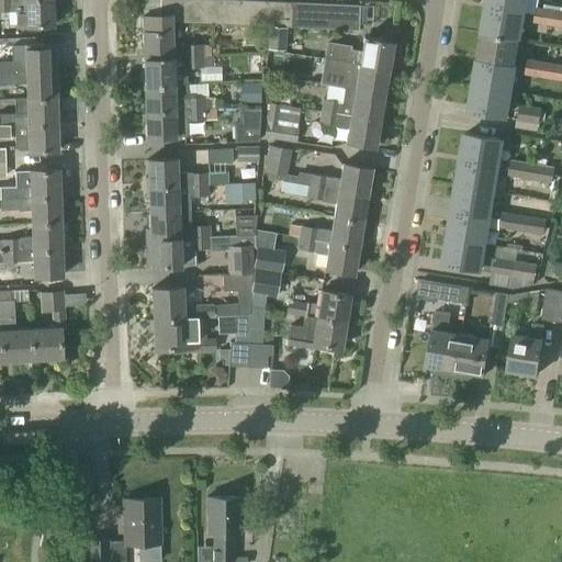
[(52,0),(0,0),(0,11),(10,12),(10,11),(14,11),(14,25),(54,24),(52,0)]
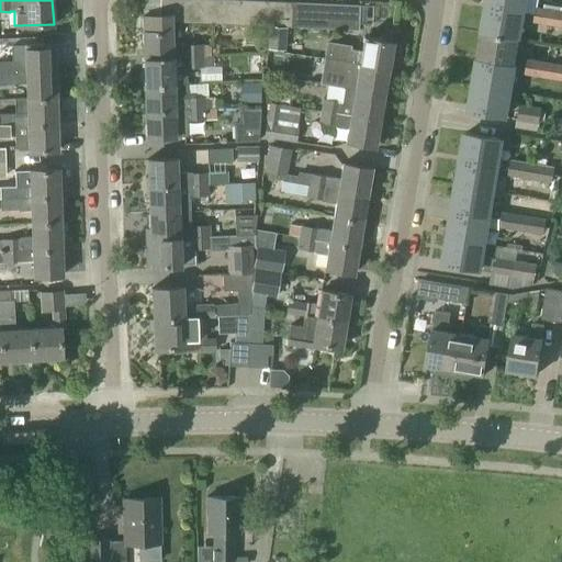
[(173,23),(173,0),(160,0),(160,22),(173,23)]
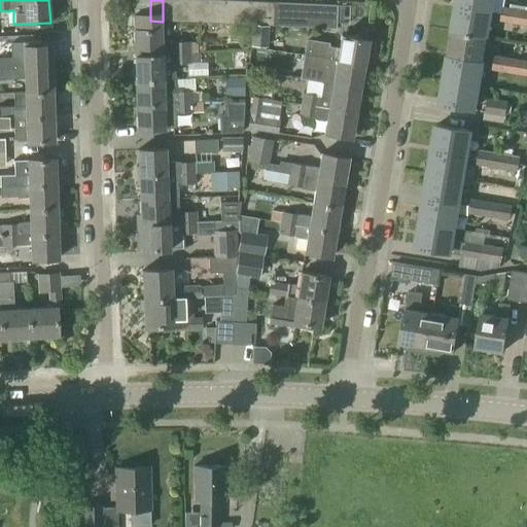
[(174,22),(175,0),(163,0),(163,22),(174,22)]
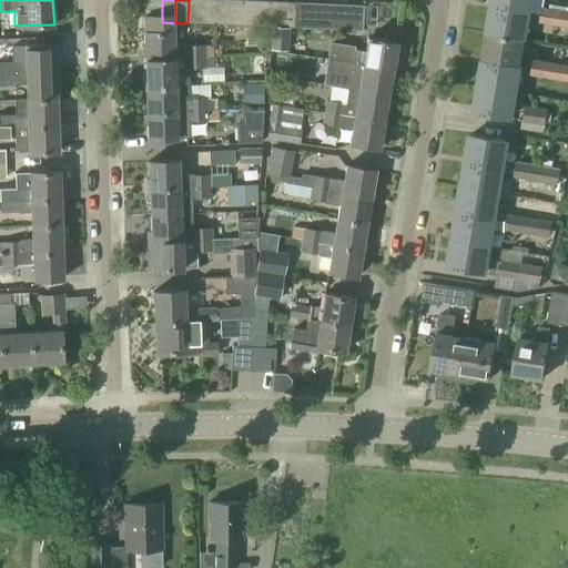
[(201,24),(202,0),(189,0),(188,23),(201,24)]
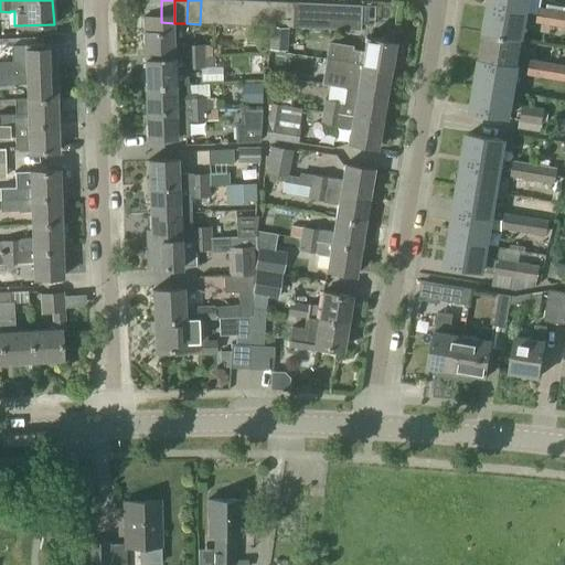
[(213,24),(214,0),(201,0),(200,24),(213,24)]
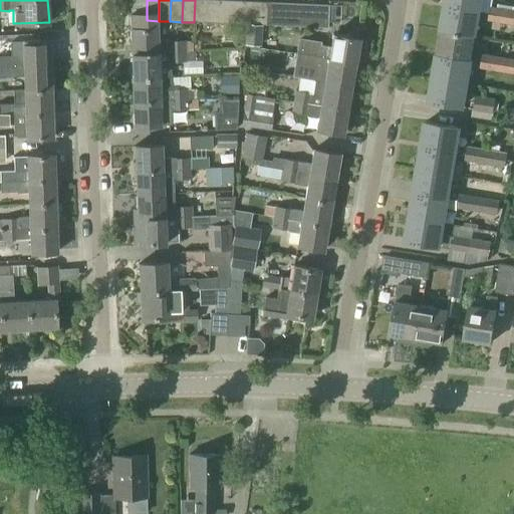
[(206,23),(207,0),(195,0),(194,22),(206,23)]
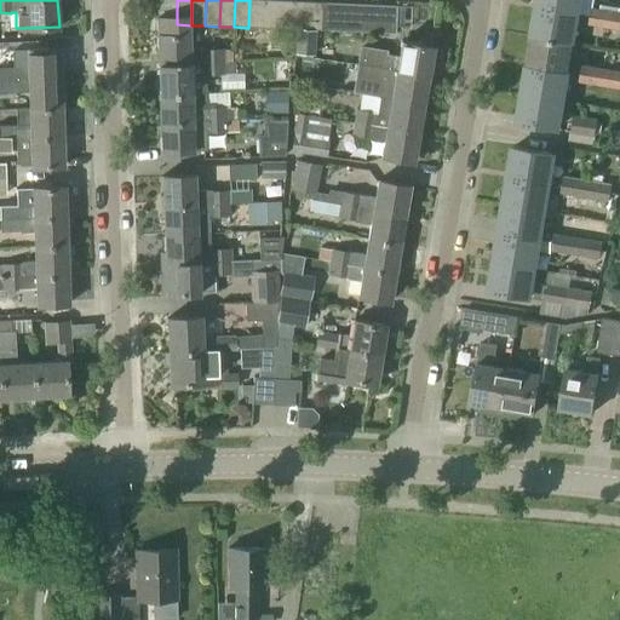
[(264,29),(265,1),(251,0),(250,0),(248,28),(264,29)]
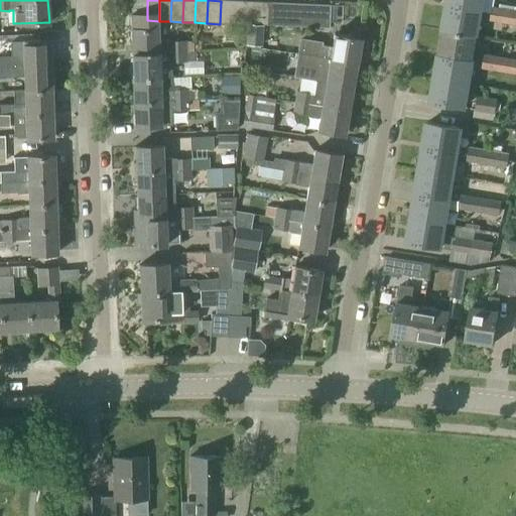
[(479,12),(480,0),(447,0),(447,6),(479,12)]
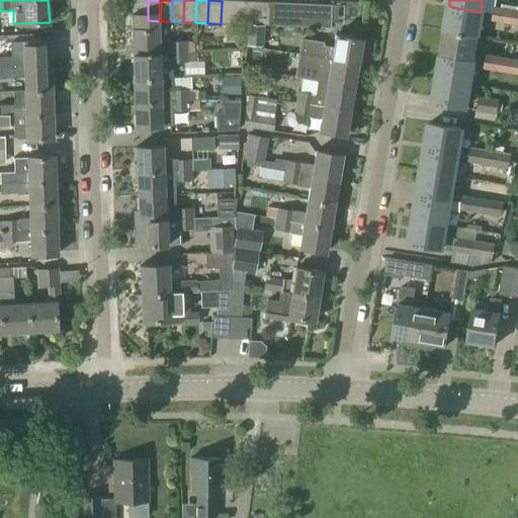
[(233,24),(234,1),(222,1),(221,24),(233,24)]
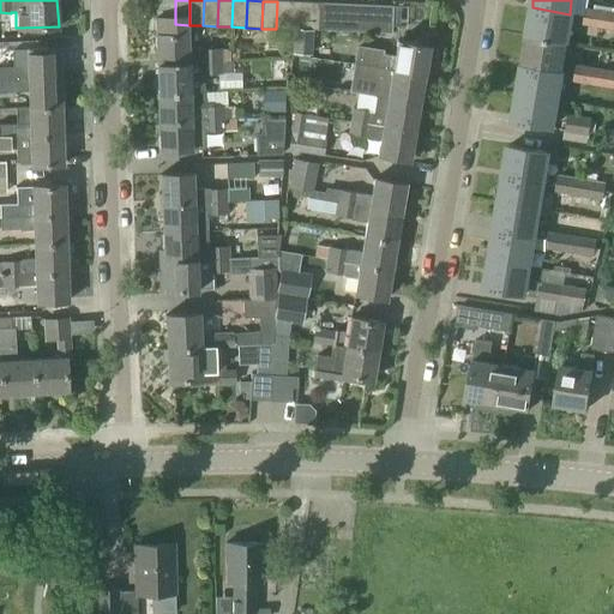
[(290,30),(292,2),(277,1),(276,29),(290,30)]
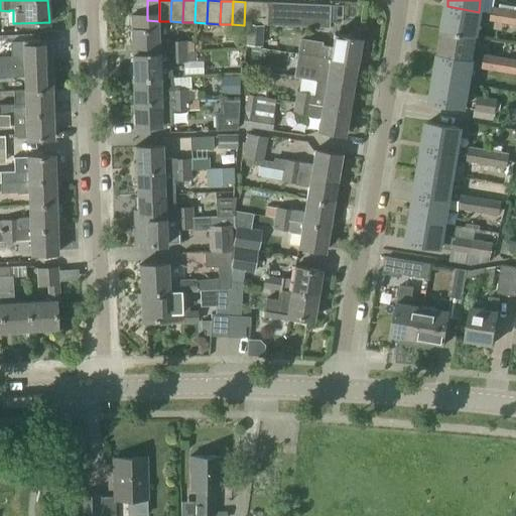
[(256,25),(257,2),(245,2),(244,25),(256,25)]
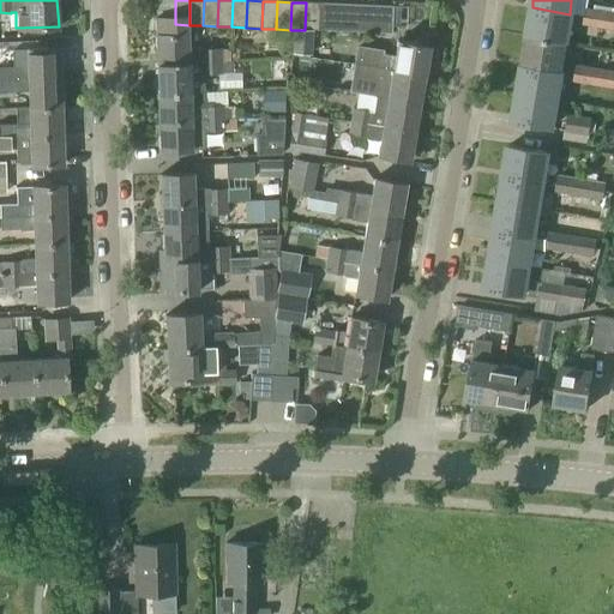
[(319,31),(320,4),(306,2),(305,30),(319,31)]
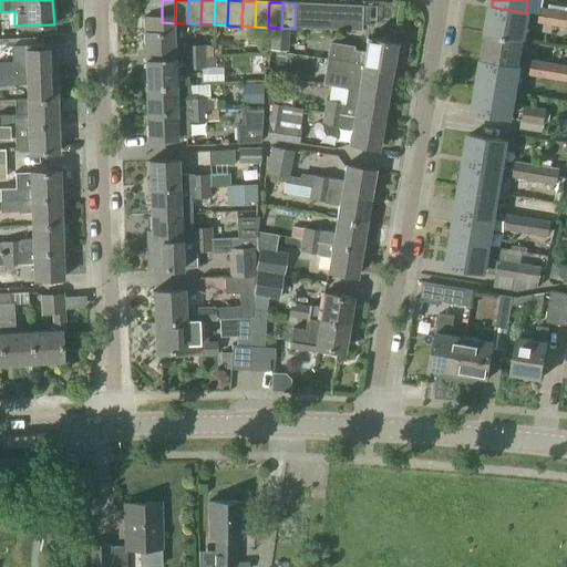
[(308,29),(309,3),(296,3),(295,29),(308,29)]
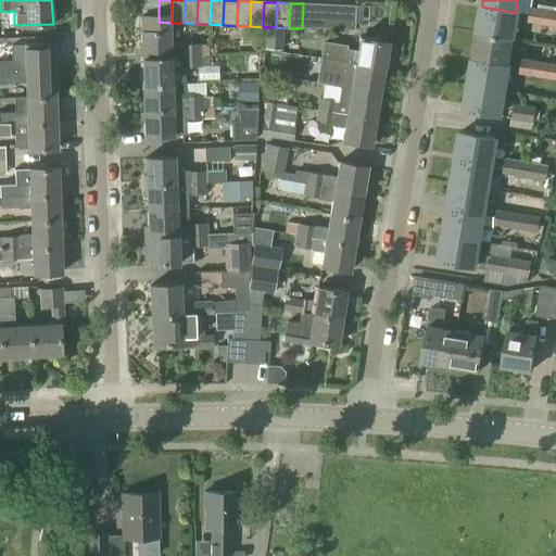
[(315,29),(316,4),(303,3),(302,28),(315,29)]
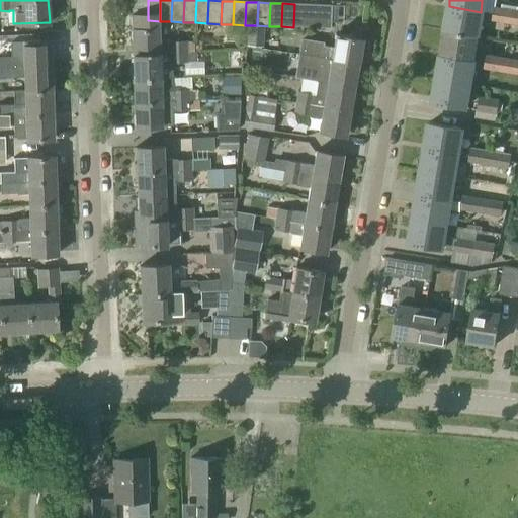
[(306,27),(307,4),(294,4),(293,27),(306,27)]
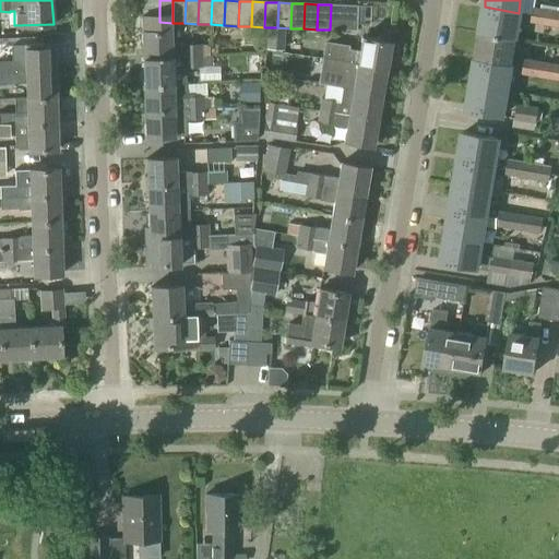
[(343,31),(344,6),(331,4),(330,30),(343,31)]
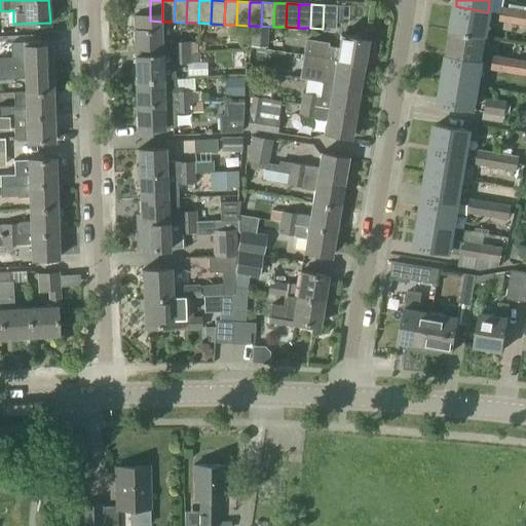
[(335,30),(336,6),(324,5),(323,29),(335,30)]
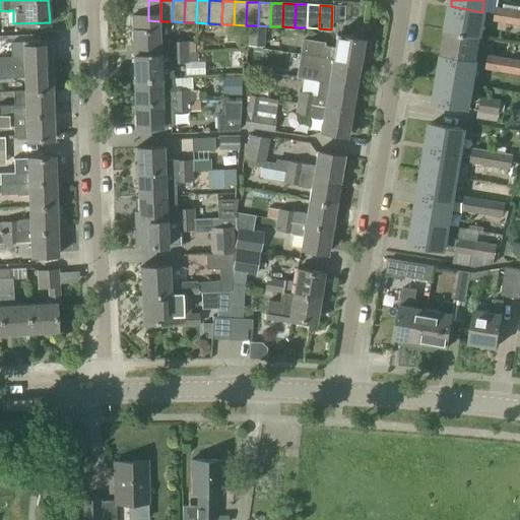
[(478,36),(482,12),(451,6),(447,30),(478,36)]
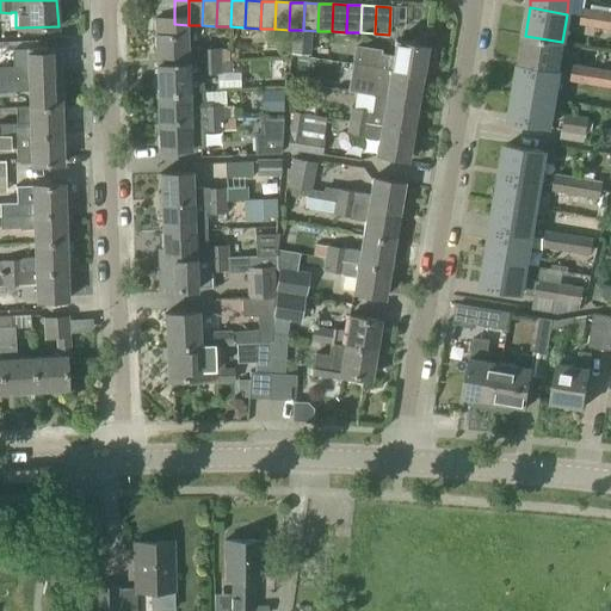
[(579,25),(605,29),(606,20),(603,20),(604,11),(582,7),(579,25)]
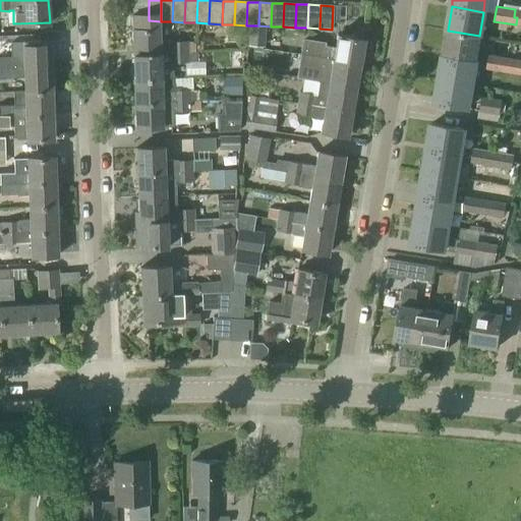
[(131,55),(195,52),(195,42),(188,42),(172,42),(172,41),(159,42),(159,29),(130,30),(131,55)]
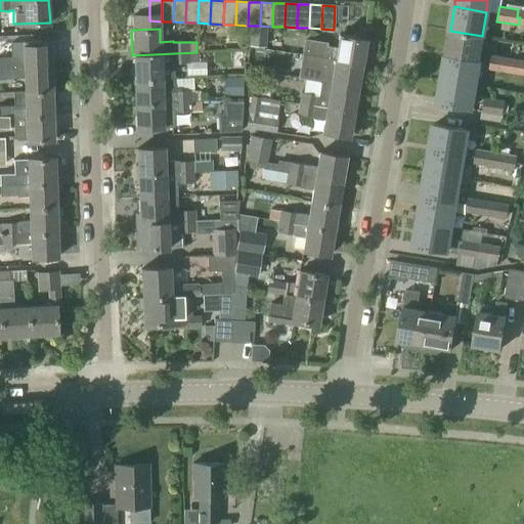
[(478,60),(482,36),(450,31),(446,55),(478,60)]
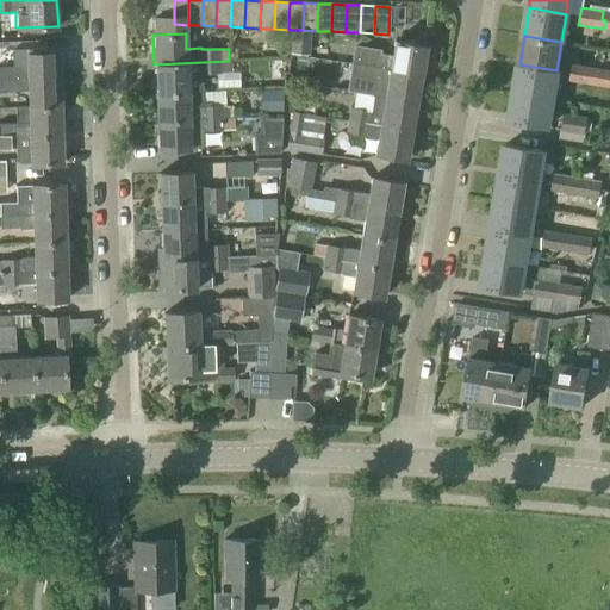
[(354,45),(350,63),(356,64),(421,74),(423,63),(430,64),(434,48),(425,47),(425,45),(393,39),(391,56),(380,54),(380,50),(354,45)]
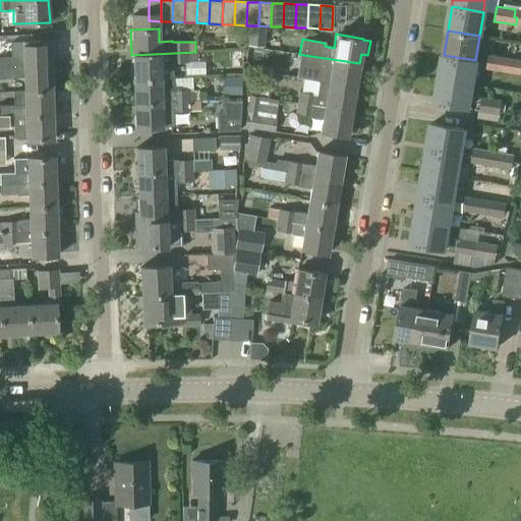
[(12,56),(0,56),(0,67),(51,66),(50,41),(22,42),(22,43),(22,56),(12,56)]
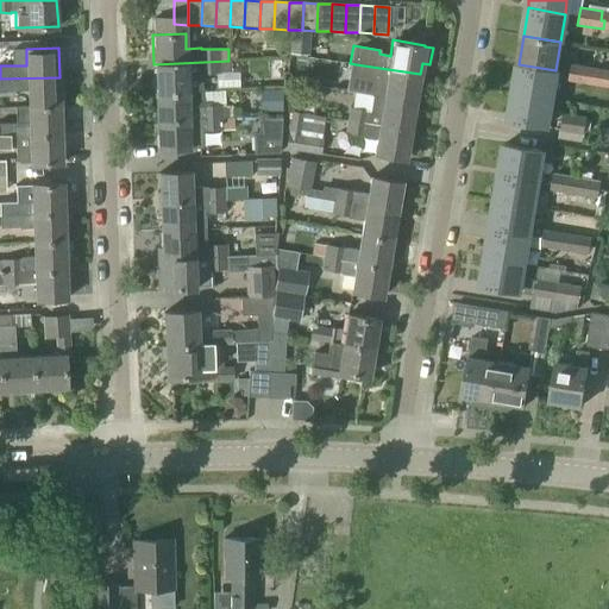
[(228,61),(154,64),(155,93),(188,92),(193,92),(202,90),(202,75),(217,74),(220,74),(220,73),(231,73),(231,62),(228,62),(228,61)]
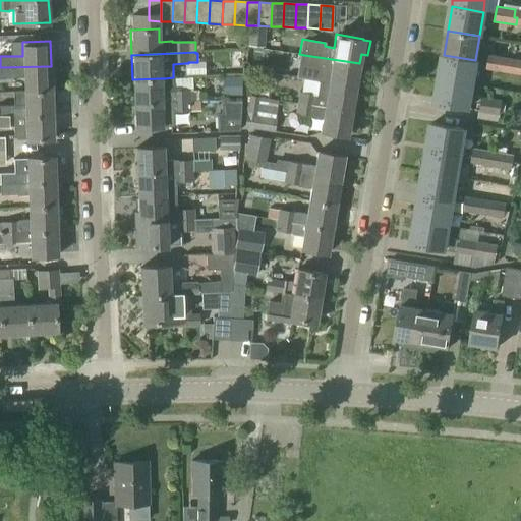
[(355,88),(359,63),(304,55),(302,66),(320,69),(317,81),(355,88)]
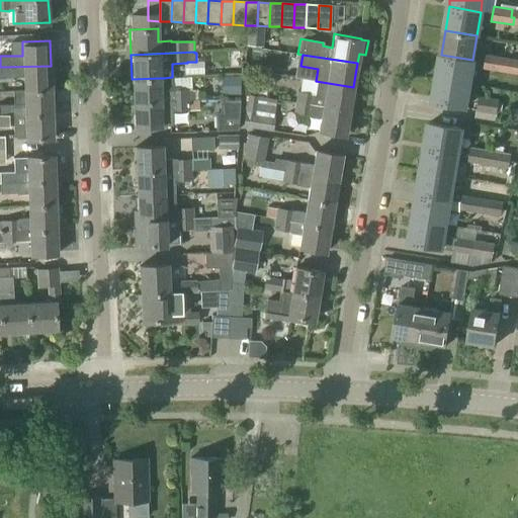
[(468,84),(472,60),(441,55),(437,79),(468,84)]
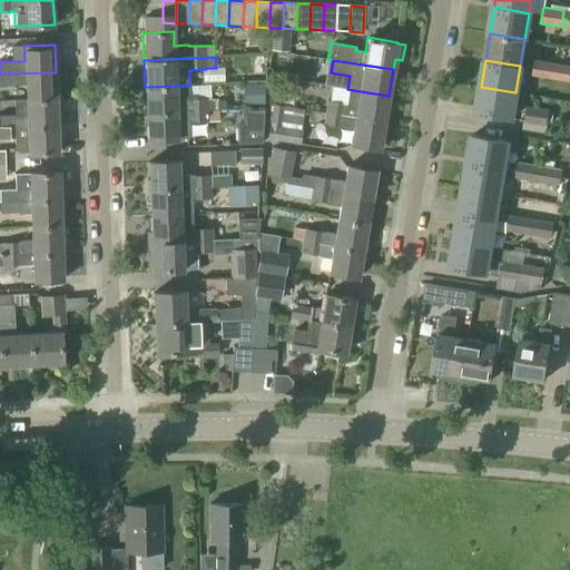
[(532,77),(556,80),(558,72),(553,71),(554,64),(534,60),(532,77)]
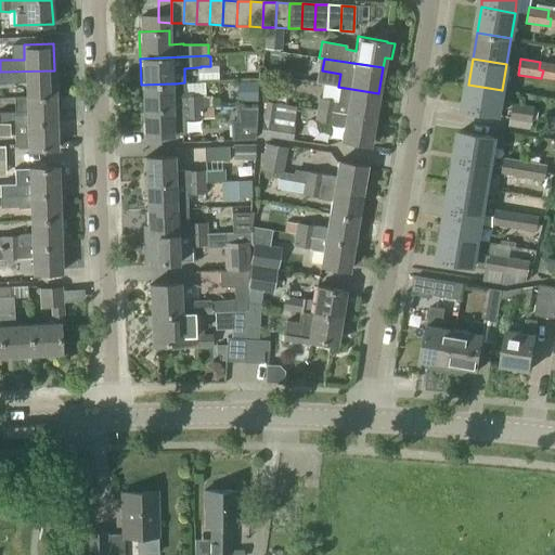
[(554,64),(540,62),(539,69),(543,71),(541,78),(554,80),(554,64)]
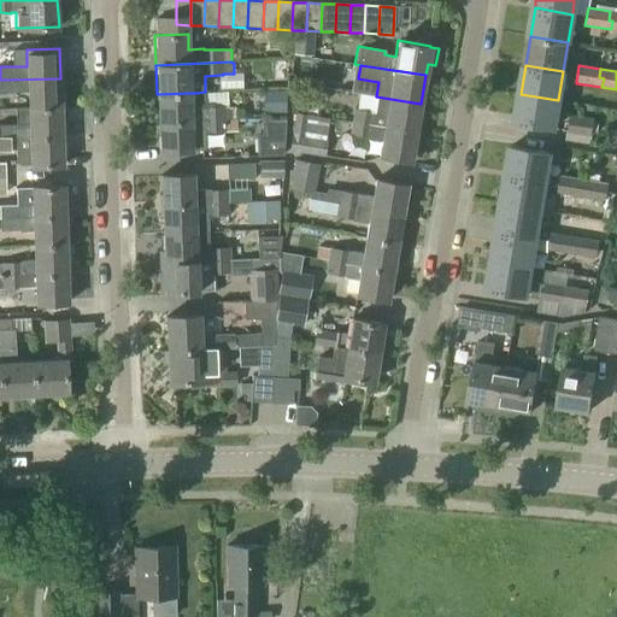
[(60,78),(0,80),(0,93),(29,93),(29,109),(62,107),(60,78)]
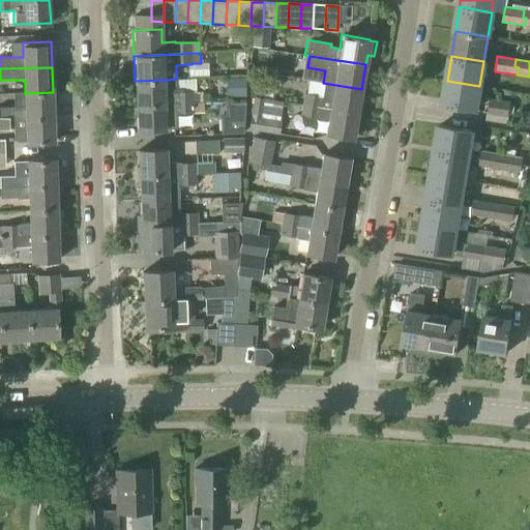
[(226,79),(226,97),(245,97),(245,79),(226,79)]
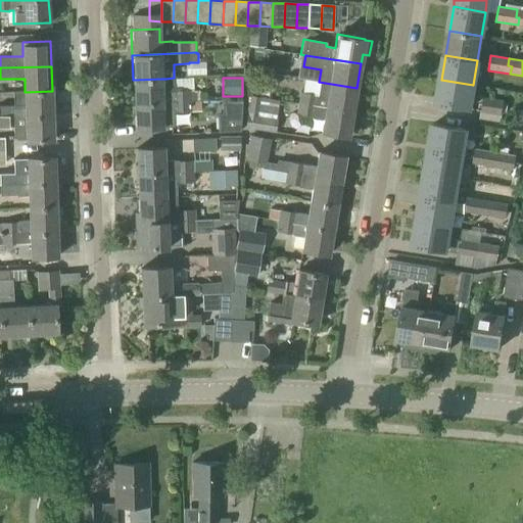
[(134,104),(191,102),(199,102),(199,91),(190,91),(190,90),(181,90),(181,88),(165,88),(165,79),(161,79),(133,80),(134,104)]
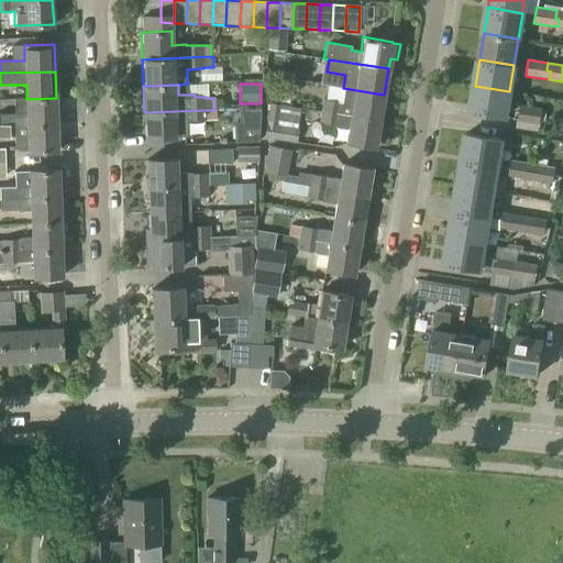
[(504,118),(509,91),(475,86),(470,112),(504,118)]
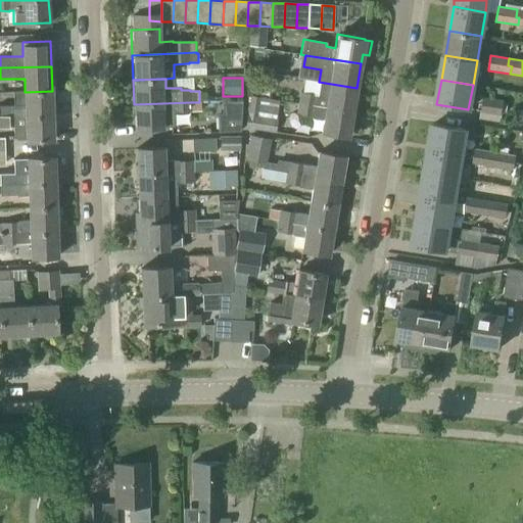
[(352,112),(357,88),(319,82),(317,95),(299,93),(297,104),(352,112)]
